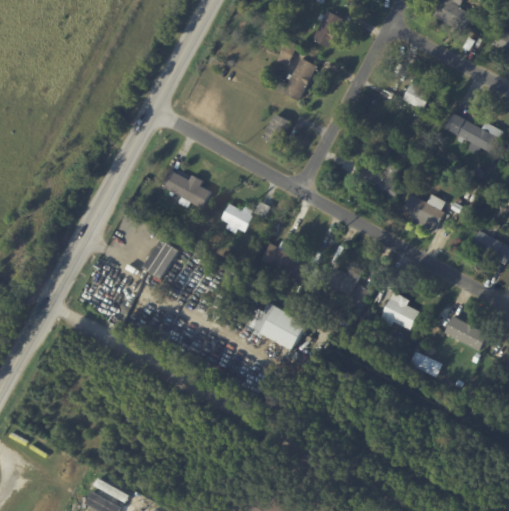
[(462,0),(460,4),(459,3),(458,6),(473,14),(464,32),(434,15),(442,0),(462,0)]
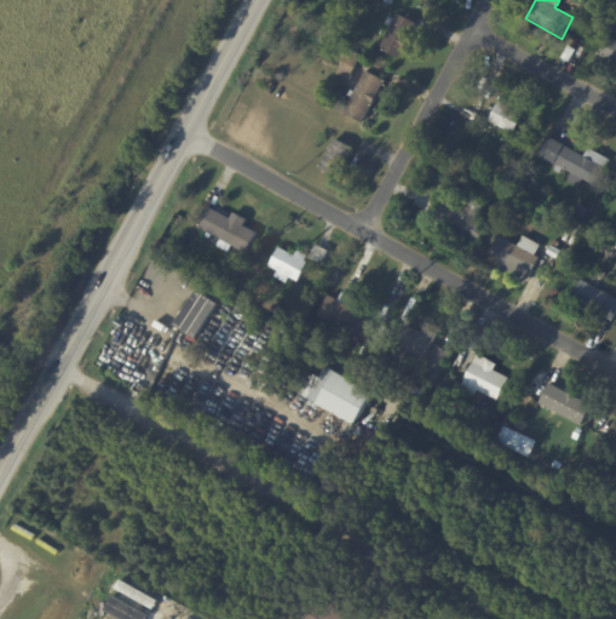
[(412,19),(414,21),(397,56),(379,46),(395,12),(412,19)]
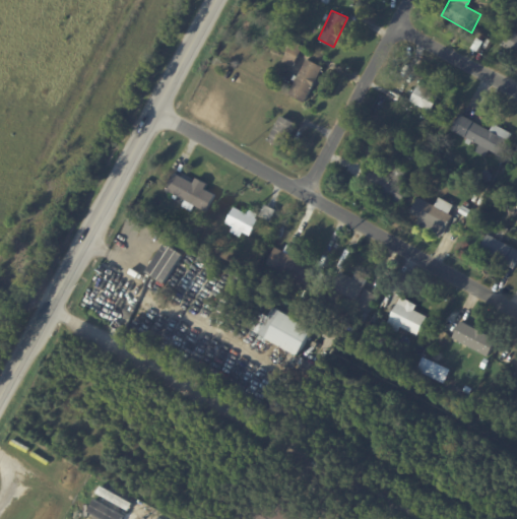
[(516,31),(516,52),(501,44),(510,28),(516,31)]
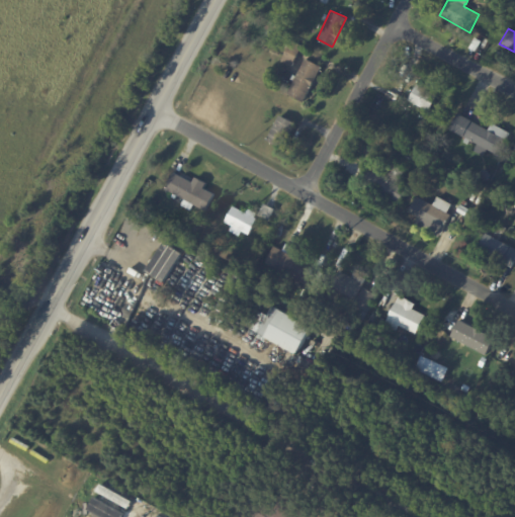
[(301,46),(298,51),(299,52),(291,68),(278,62),(289,39),(302,46),(301,46)]
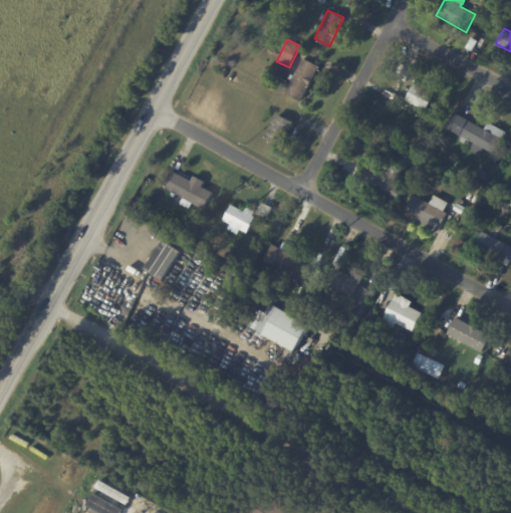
[(303,57),(317,65),(300,100),(284,92),(301,57),(303,57)]
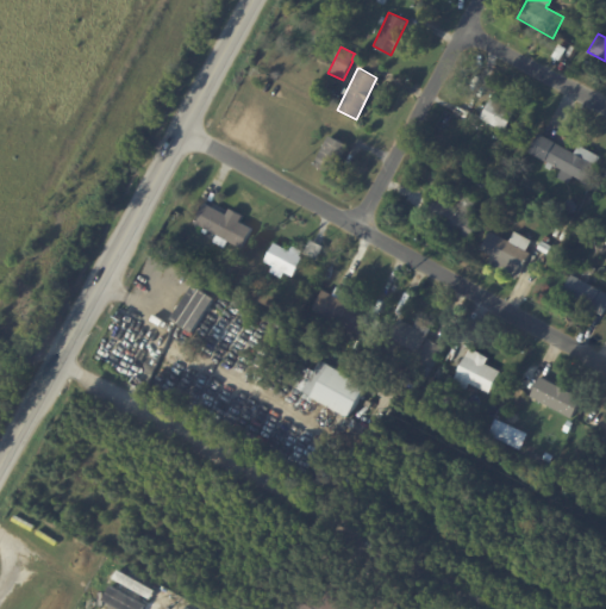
[(487,84),(481,95),(473,92),(479,80),(487,84)]
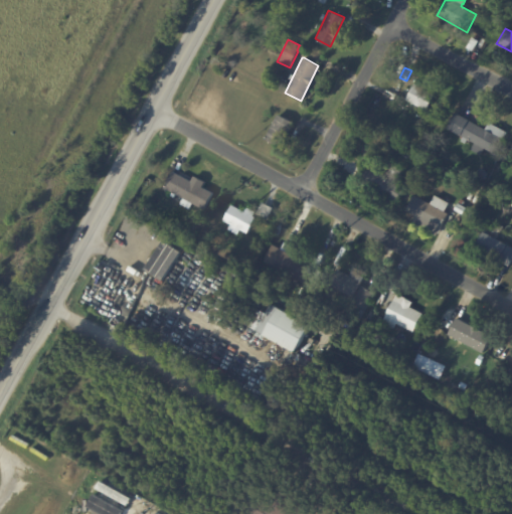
[(416,78),(425,83),(422,89),(434,95),(425,110),(405,99),(416,78)]
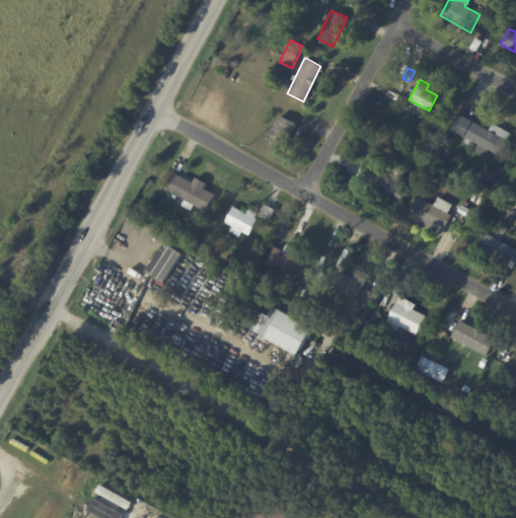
[(401,95),(407,98),(404,103),(397,101),(399,95),(401,95)]
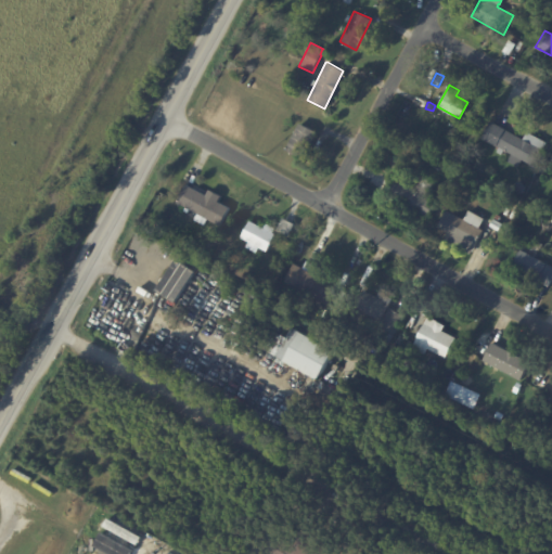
[(491,121),(522,139),(526,131),(546,142),(533,166),(505,151),(504,152),(502,151),(501,154),(496,151),(498,146),(482,137),(490,120),(491,121)]
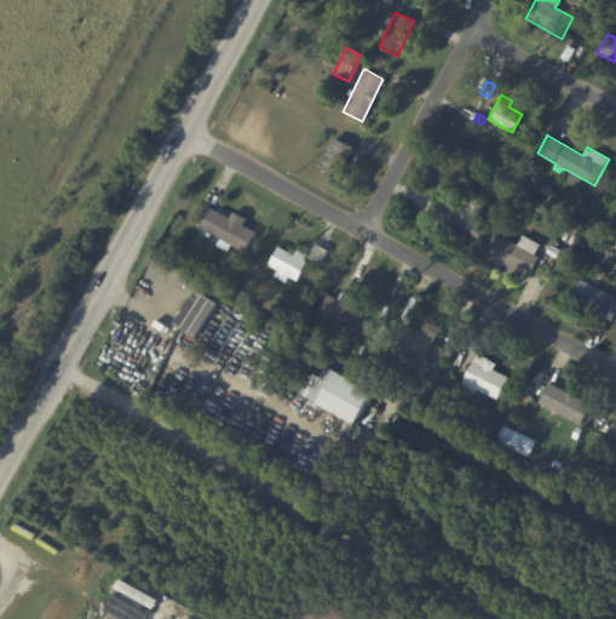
[(346,158),(337,176),(317,166),(333,137),(351,147),(346,158)]
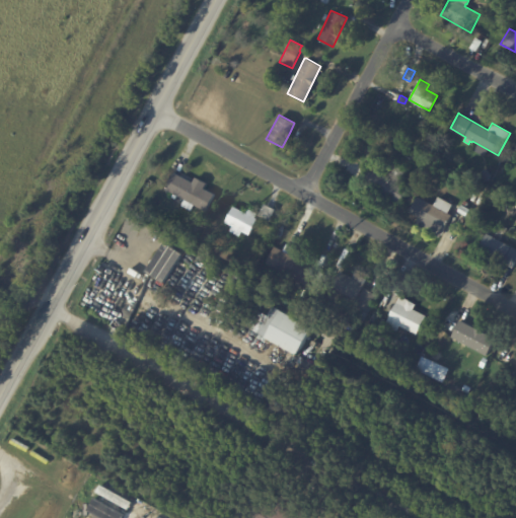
[(414,153),(410,159),(404,156),(409,150),(414,153)]
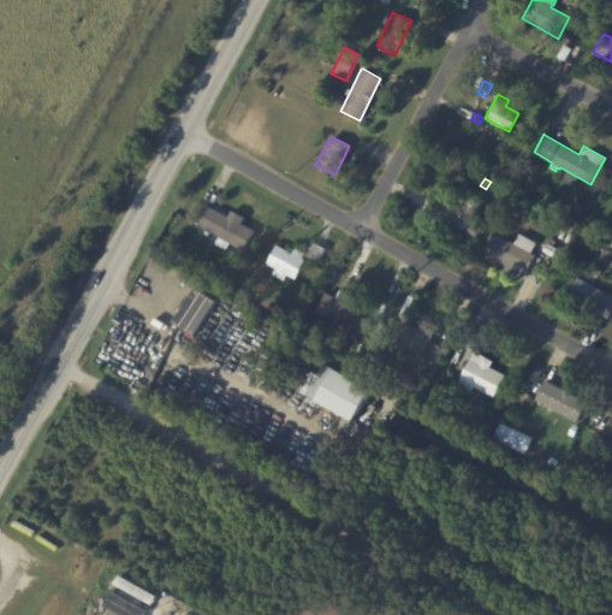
[(464,237),(428,216),(439,197),(459,210),(468,194),(482,202),(473,218),(483,224),(473,242),(464,237)]
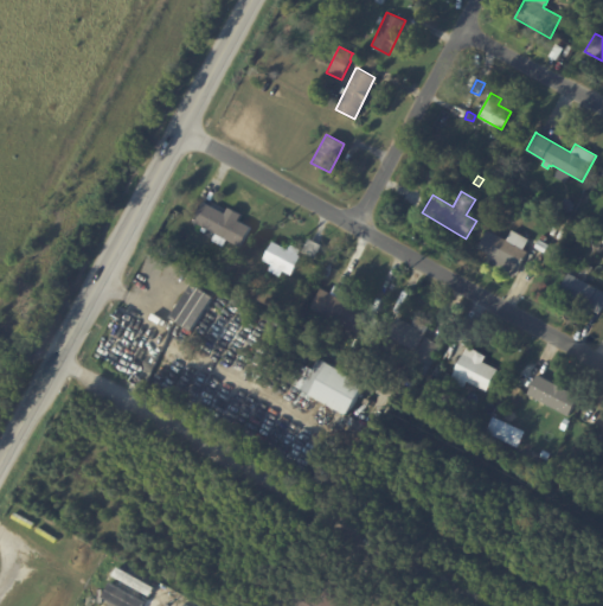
[(205,203),(224,214),(228,206),(241,214),(237,219),(250,227),(238,247),(197,224),(196,228),(188,224),(201,201),(205,203)]
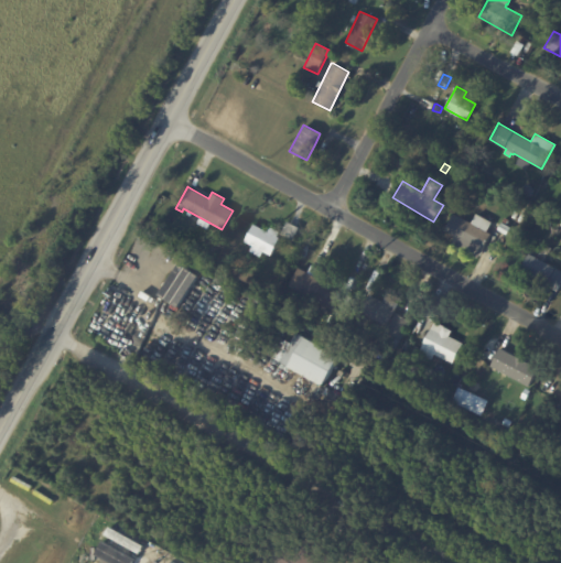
[(486,219),(491,222),(486,231),(491,234),(481,250),(454,236),(463,218),(471,223),(475,213),(486,219)]
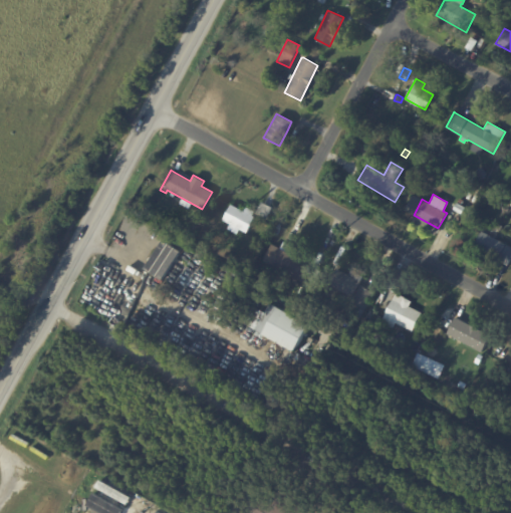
[(261,202),(271,207),(265,219),(254,213),(261,201),(261,202)]
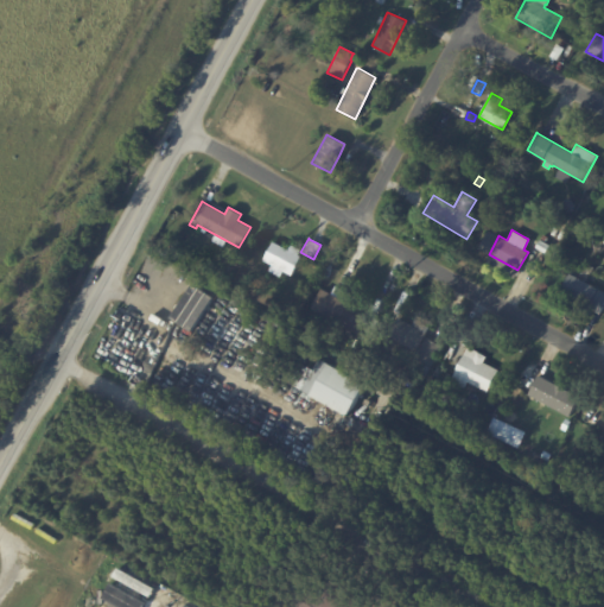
[(539,239),(550,245),(545,253),(534,247),(539,239)]
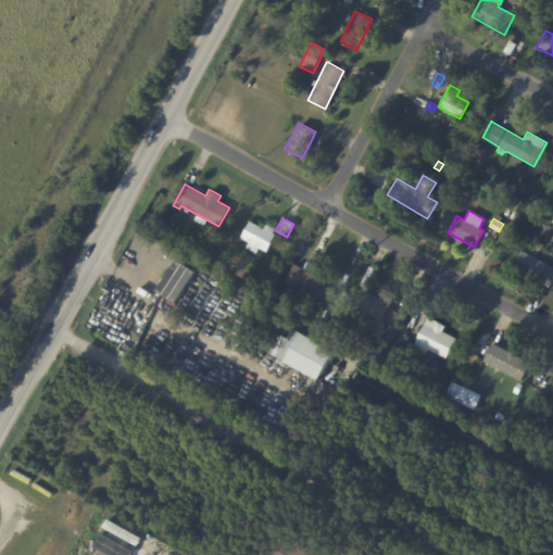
[(271,231),(275,234),(265,251),(240,238),(250,221),(263,227),(265,223),(273,227),(271,231)]
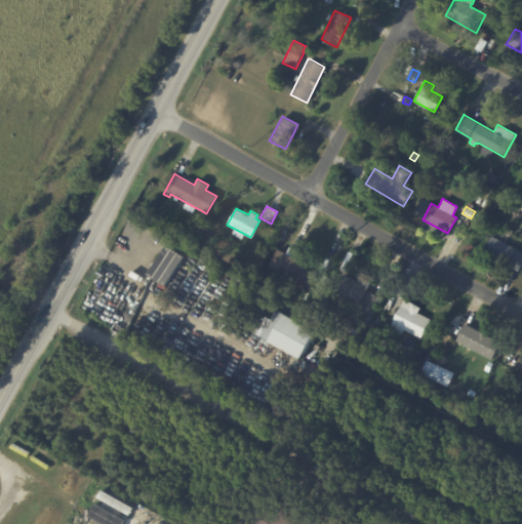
[(509,236),(505,242),(521,251),(521,262),(517,271),(483,251),(496,228),(504,232),(507,227),(512,230),(509,236)]
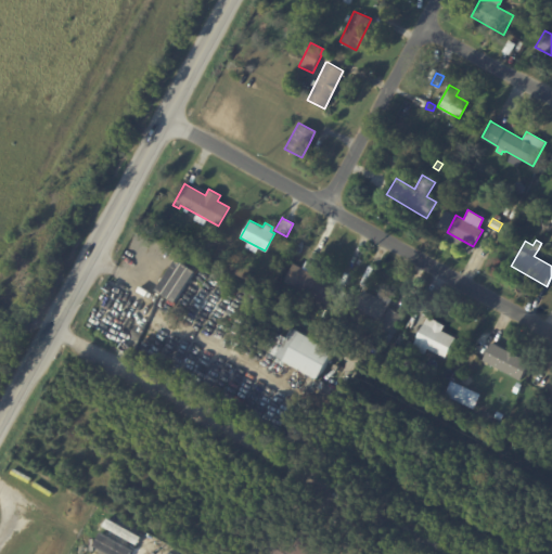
[(215,244),(206,260),(201,257),(209,241),(215,244)]
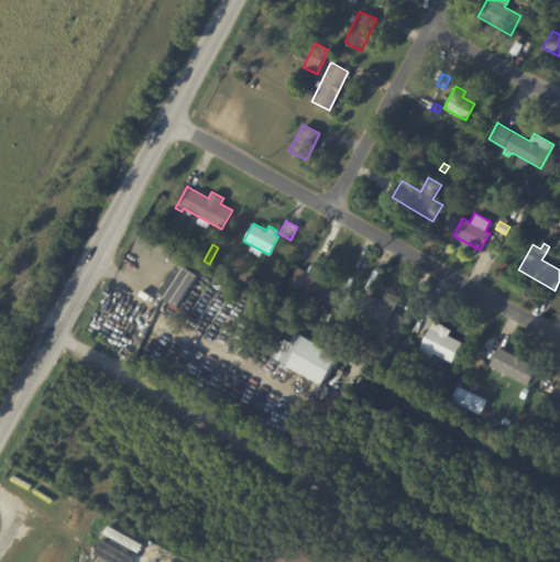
[(310,266),(330,277),(327,283),(339,290),(329,308),(286,284),(296,267),(305,272),(308,265),(310,266)]
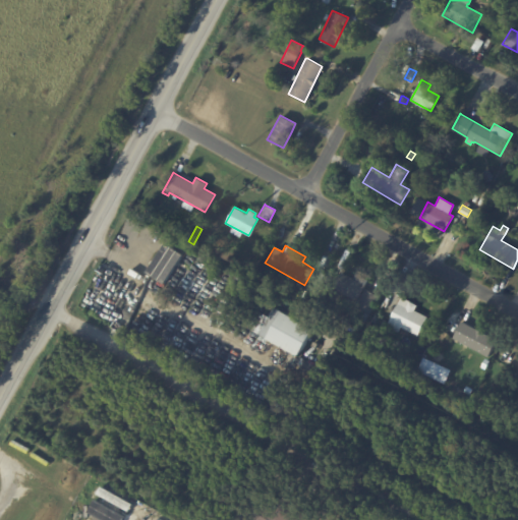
[(340,272),(352,279),(355,274),(366,280),(355,300),(332,287),(340,272)]
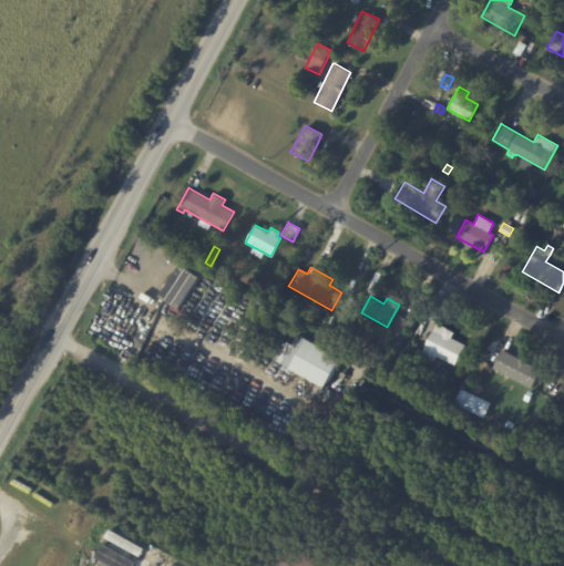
[(396,314),(411,322),(410,323),(414,326),(412,331),(407,328),(400,340),(386,332),(396,314)]
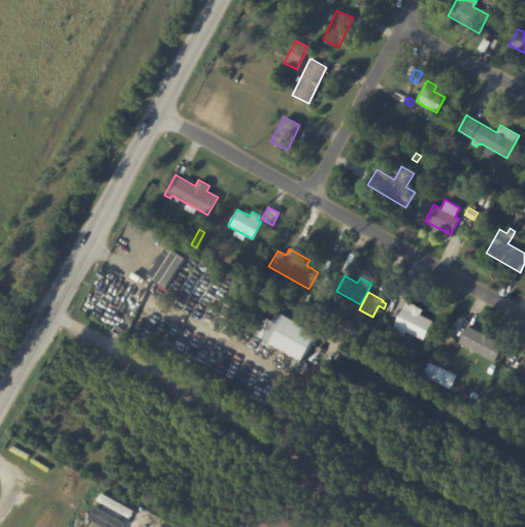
[(306,294),(313,297),(308,303),(303,301),(306,294)]
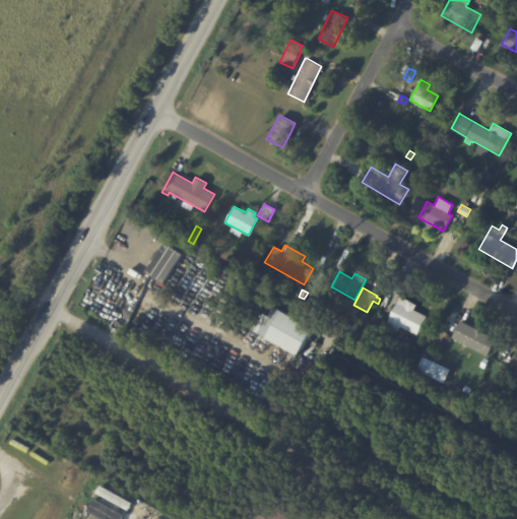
[(416,333),(415,335),(387,319),(399,297),(414,305),(412,309),(426,316),(416,333)]
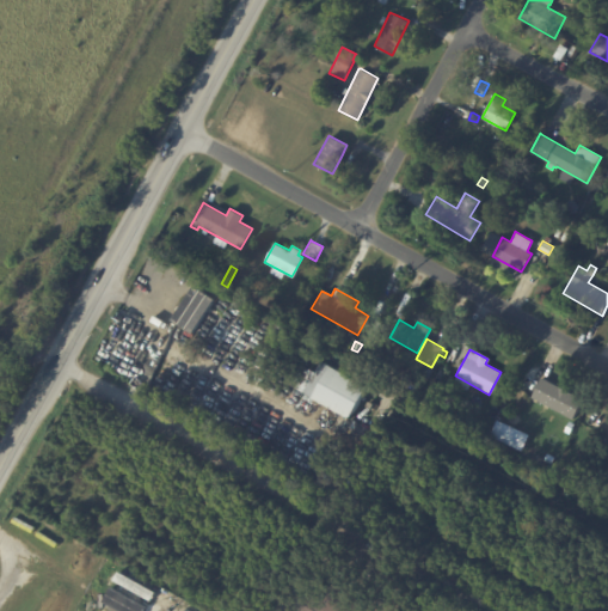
[(349,417),(349,419),(311,398),(327,366),(366,386),(349,417)]
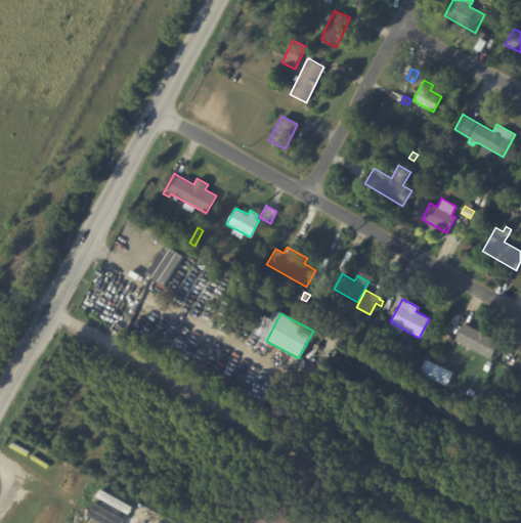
[(363,314),(368,316),(364,324),(359,322),(363,314)]
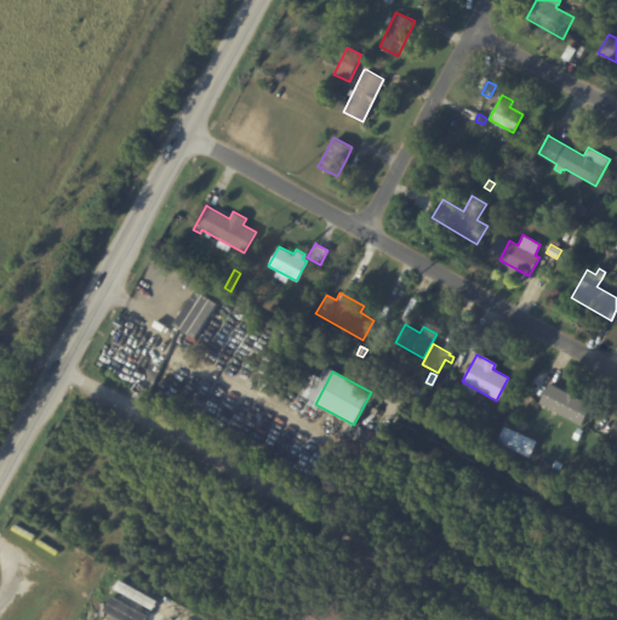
[(561,391),(582,402),(572,421),(542,404),(553,386),(561,391)]
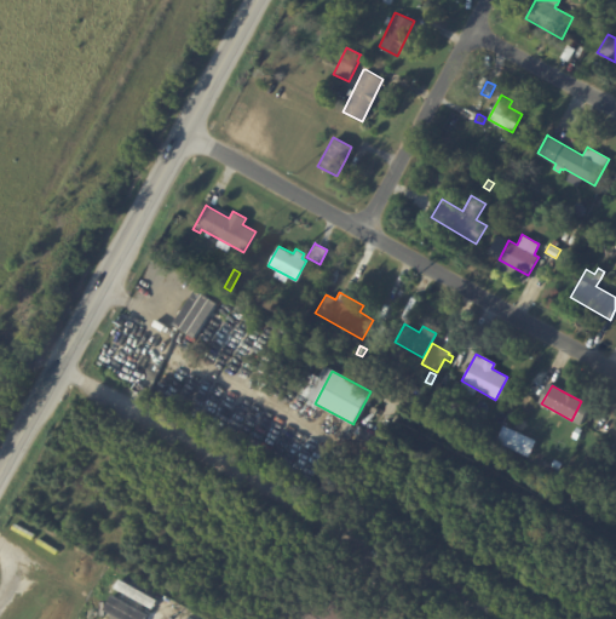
[(606,434),(615,420),(615,446),(604,439),(606,434)]
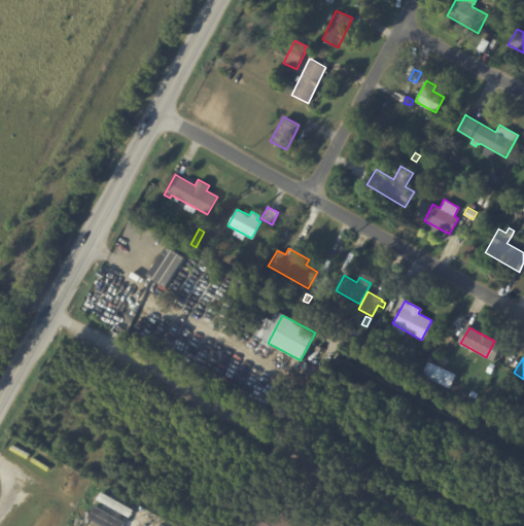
[(453,372),(424,361),(419,377),(448,387),(453,372)]
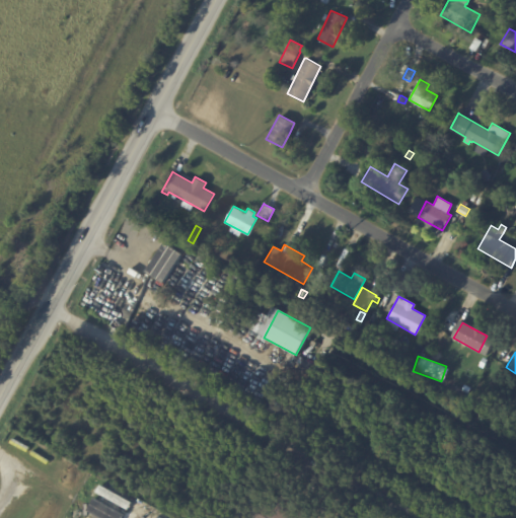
[(463,385),(470,389),(467,394),(460,390),(463,385)]
